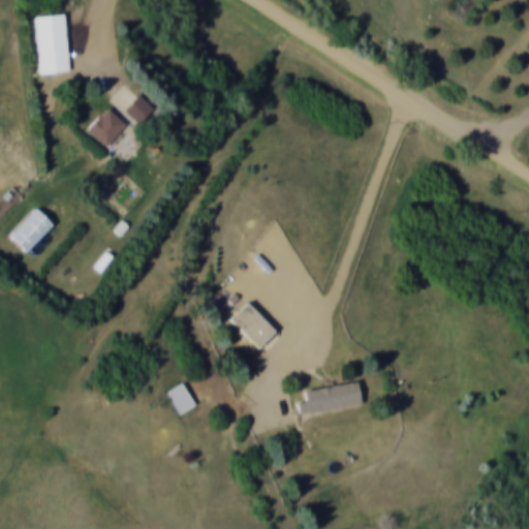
[(33,18),(38,74),(68,71),(63,14),(33,18)]
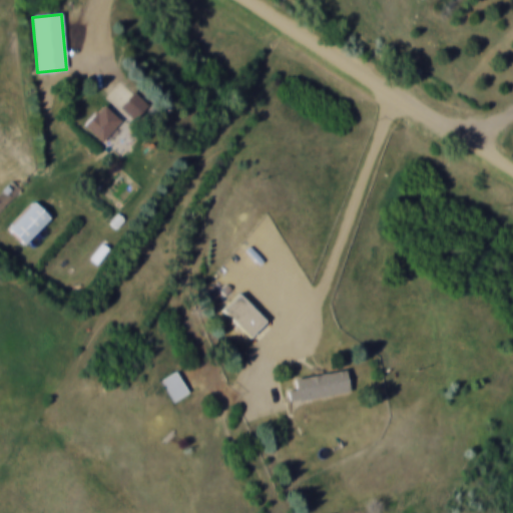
[(149,105),(133,91),(120,106),(136,120),(149,105)]
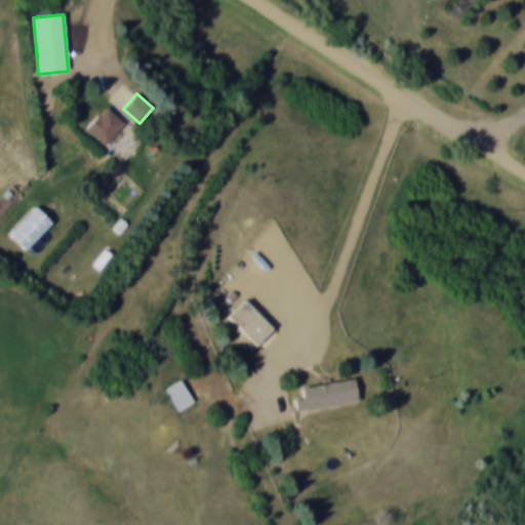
[(86,128),(104,145),(124,123),(107,107),(86,128)]
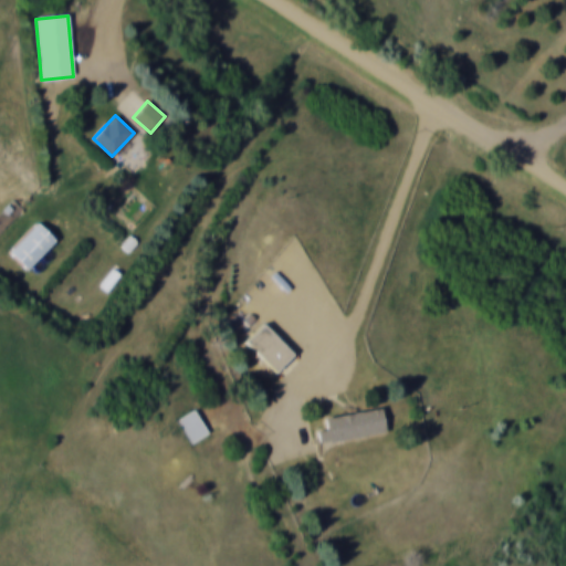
[(9,251),(27,270),(56,240),(38,222),(9,251)]
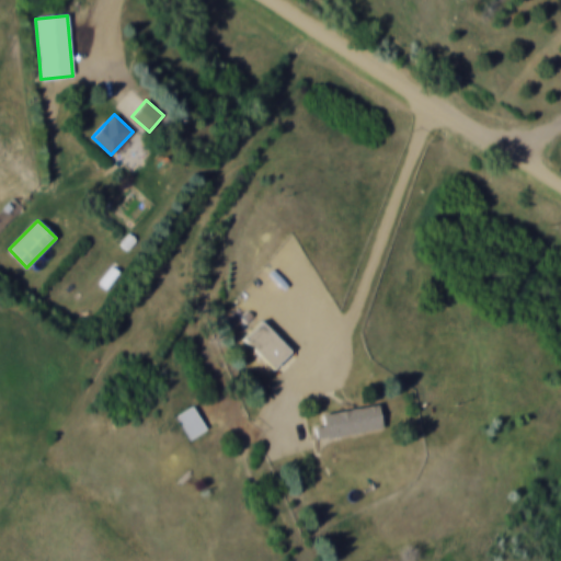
[(243,339),(275,369),(292,352),(261,321),(243,339)]
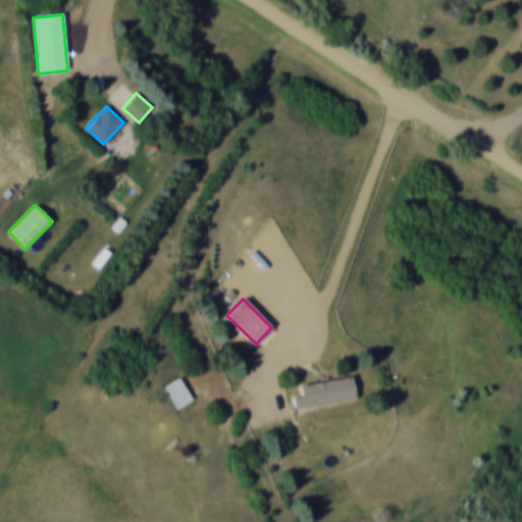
[(301,384),(303,397),(296,399),(297,408),(357,399),(353,376),(301,384)]
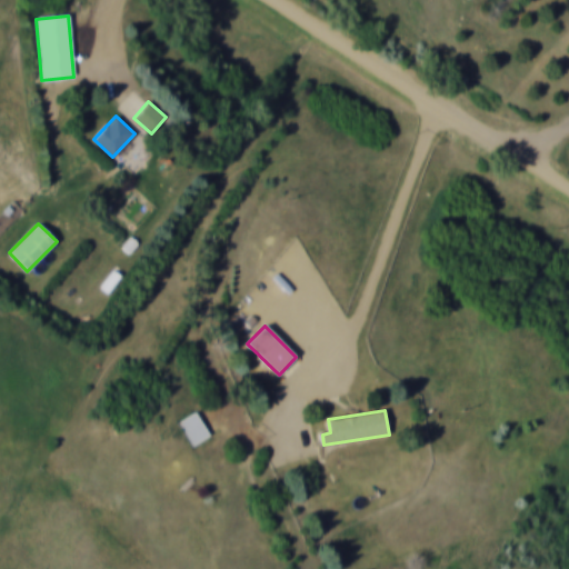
[(192,445),(210,435),(196,411),(179,420),(192,445)]
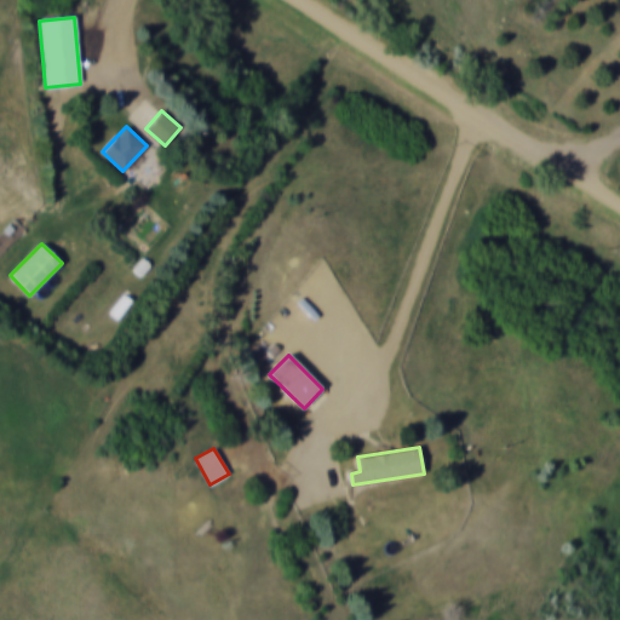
All buildings are outlined.
